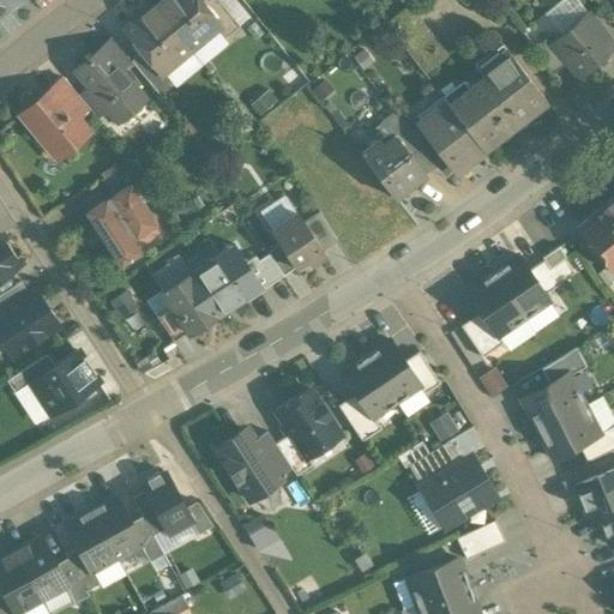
[(0,0),(0,13),(17,0),(0,0)]
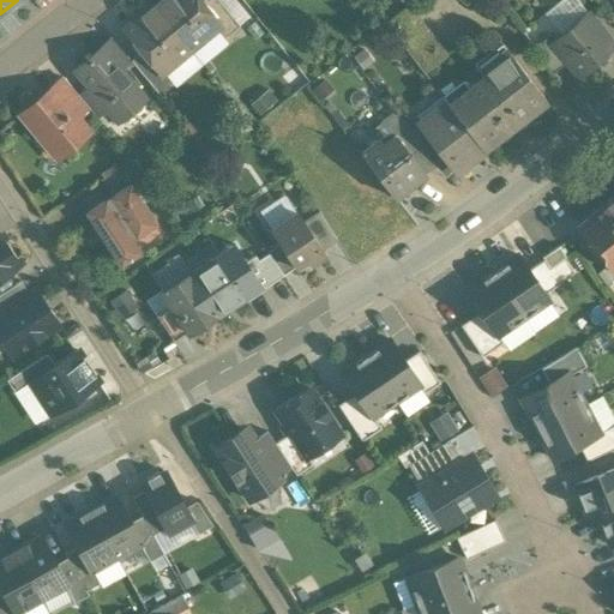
[(199,5),(194,0),(161,0),(152,7),(188,50),(214,30),(217,28),(199,5)]
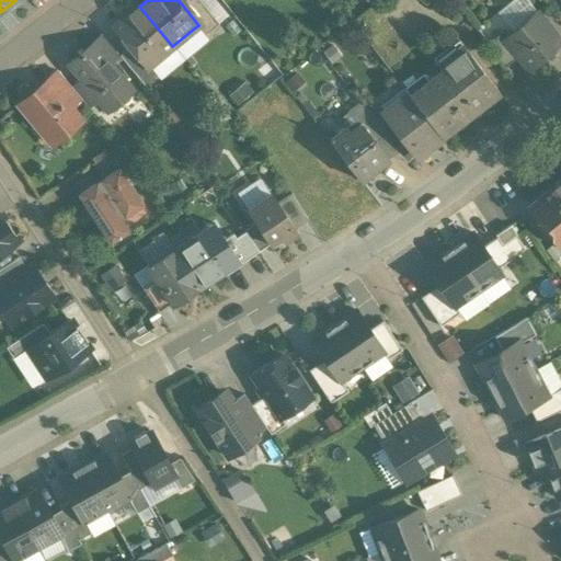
[(218,25),(196,0),(187,0),(182,4),(198,25),(195,27),(203,37),(218,25)]
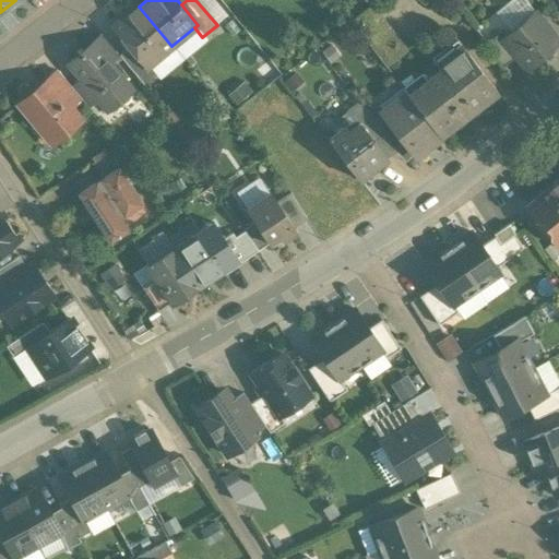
[(171,46),(139,7),(113,27),(129,47),(145,68),(149,66),(171,46)]
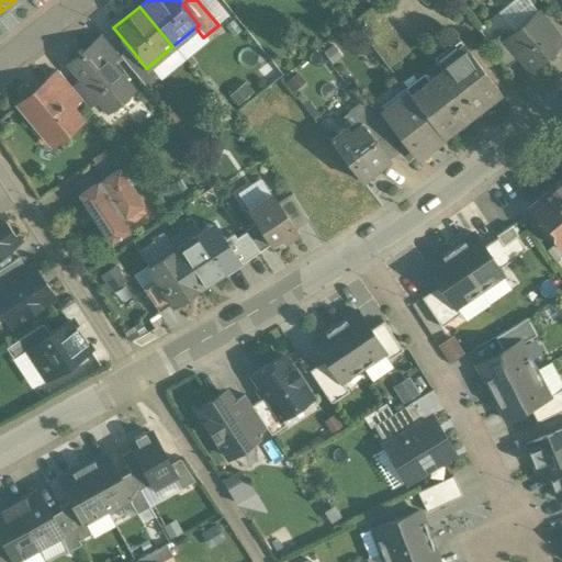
[(407,53),(371,8),(351,24),(386,69),(407,53)]
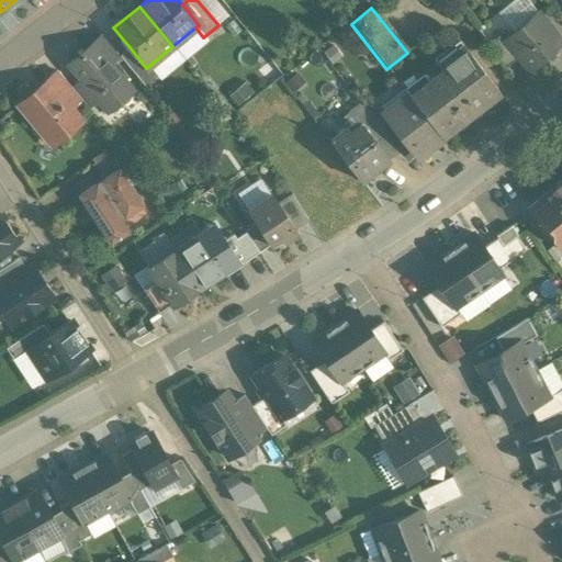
[(536,14),(501,44),(527,75),(561,45),(536,14)]
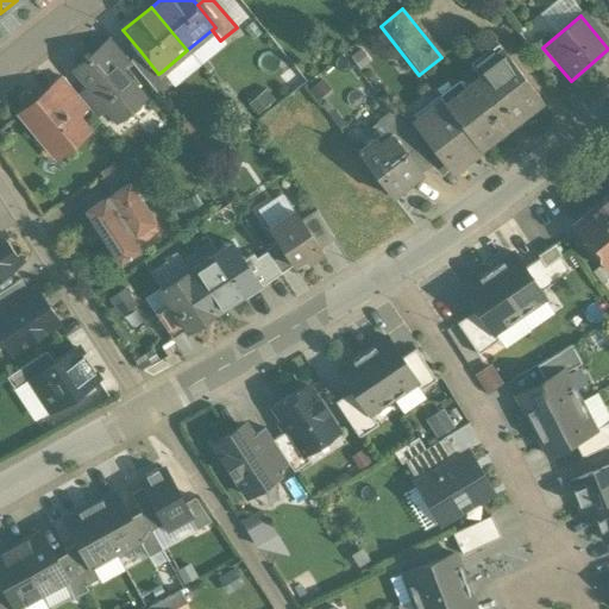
[(111,41),(100,49),(118,70),(129,62),(129,61),(111,41)]
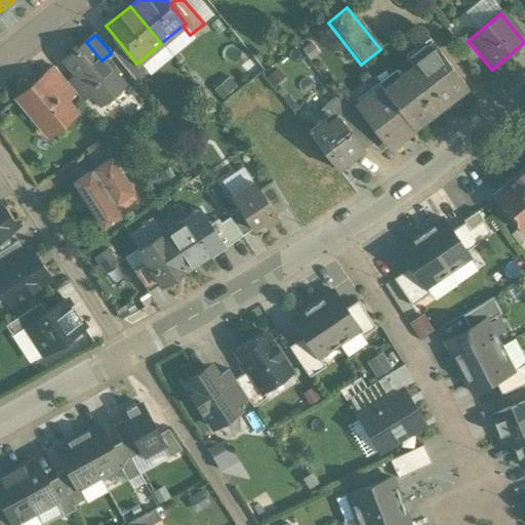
[(85,41),(64,59),(99,104),(122,85),(102,61),(86,42),(85,41)]
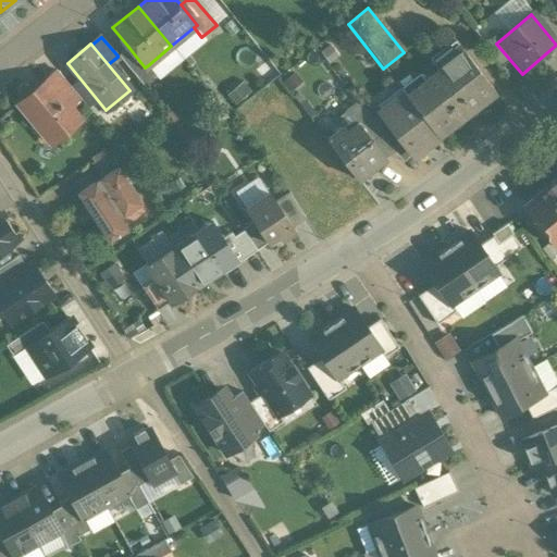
[(145,67),(128,47),(118,56),(118,57),(143,86),(156,75),(148,65),(145,67)]
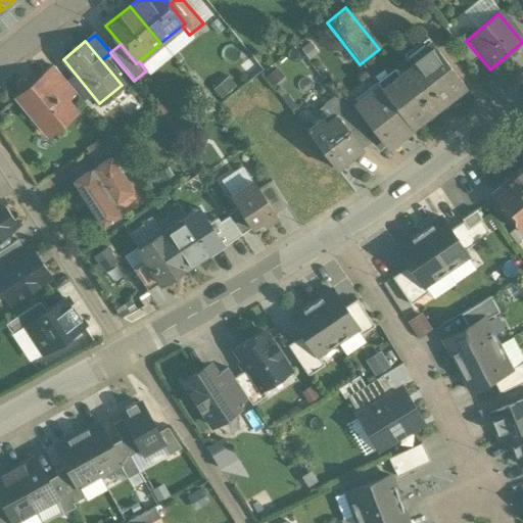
[(434,50),(380,91),(409,128),(410,130),(464,90),(434,50)]
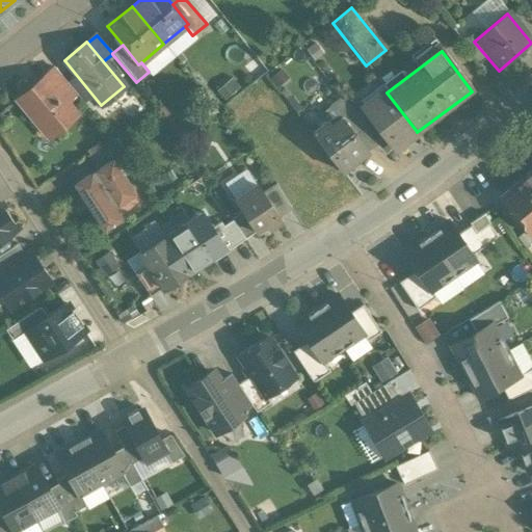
[(76,95),(55,70),(45,78),(65,103),(76,95)]
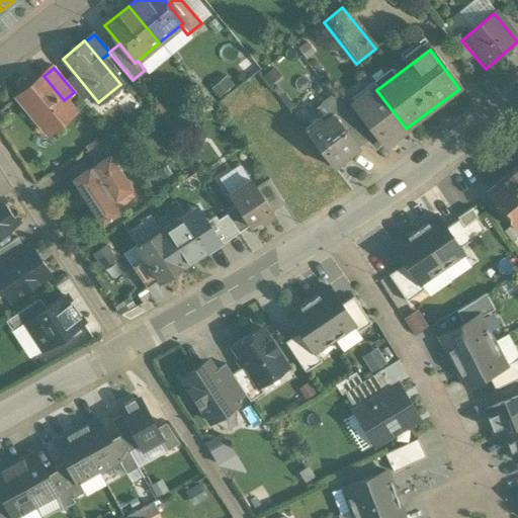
[(64,100),(44,76),(16,98),(46,135),(73,112),(64,100)]
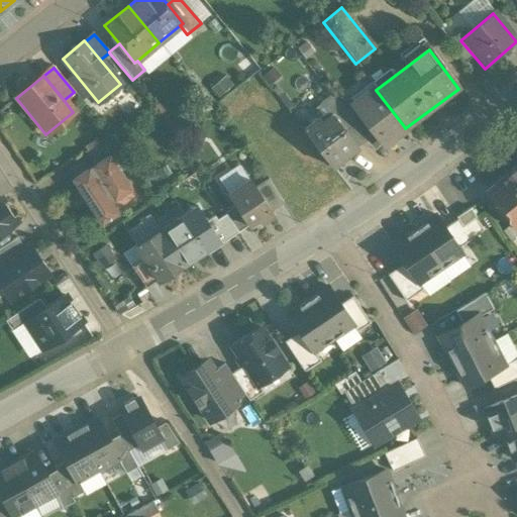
[(352,105),(351,106),(367,126),(381,143),(404,126),(376,90),(375,88),(352,105)]
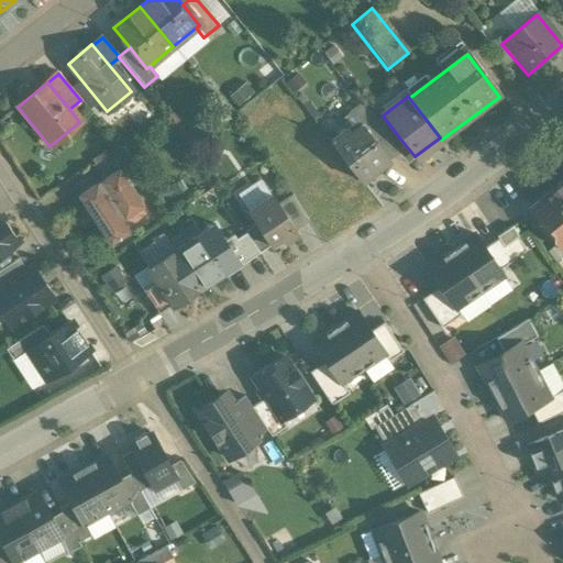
[(384,114),(377,105),(365,113),(383,135),(389,145),(399,138),(383,116),(384,114)]
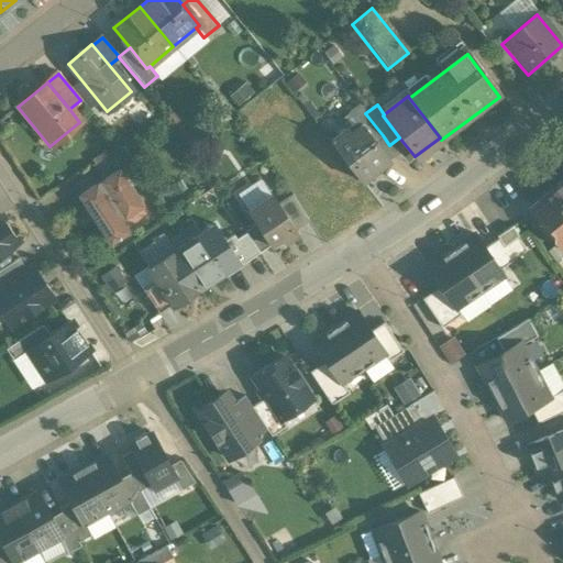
[(365,113),(359,106),(348,114),(356,127),(359,125),(372,143),(383,135),(365,113)]
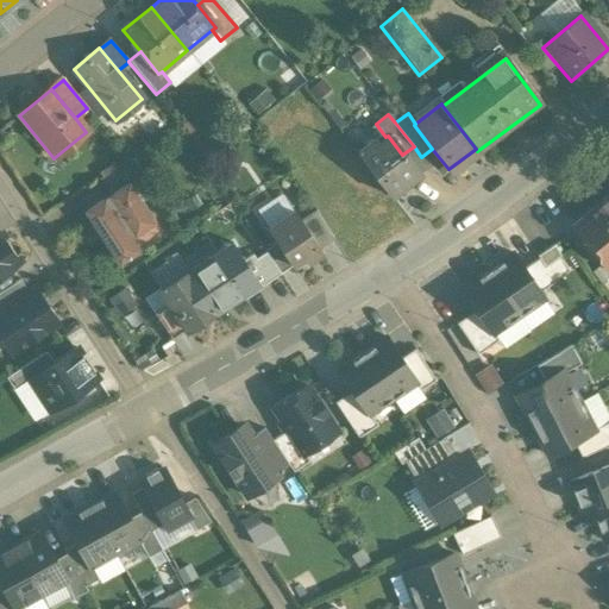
[(402,155),(388,136),(385,137),(376,145),(371,140),(355,154),(388,196),(418,175),(402,155)]
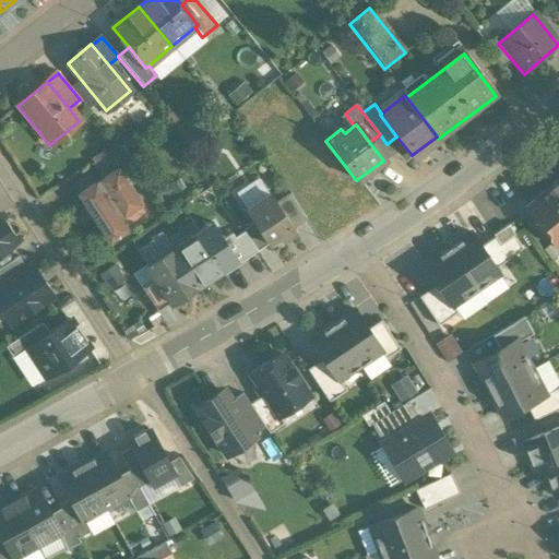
[(117,170),(102,180),(103,181),(96,186),(95,185),(80,194),(109,240),(125,230),(116,216),(122,212),(123,214),(139,204),(117,170)]
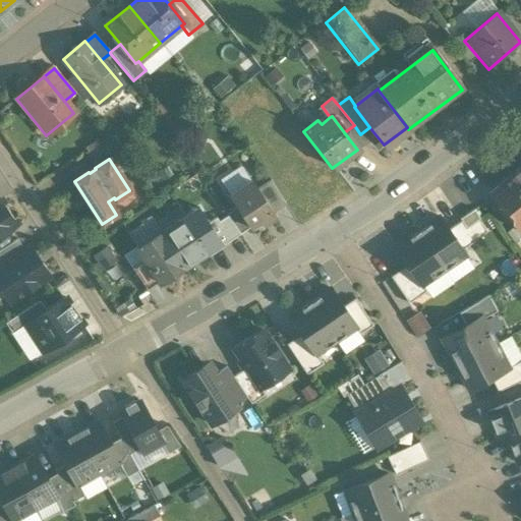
[(520,167),(519,169),(520,171),(514,177),(512,174),(491,191),(520,228),(520,167)]
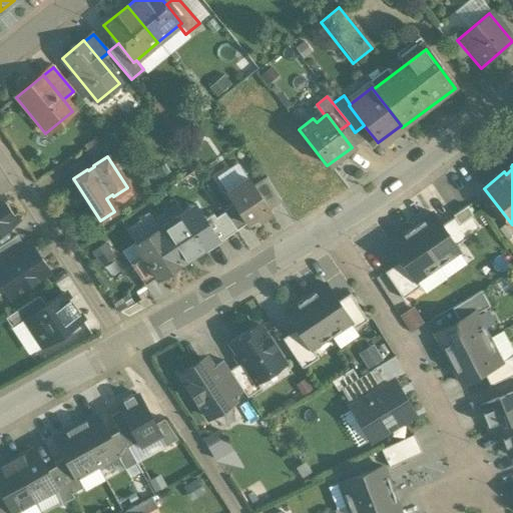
[(252,185),(247,178),(224,192),(231,204),(244,224),(254,218),(258,222),(271,213),(269,209),(281,201),(266,177),(252,185)]
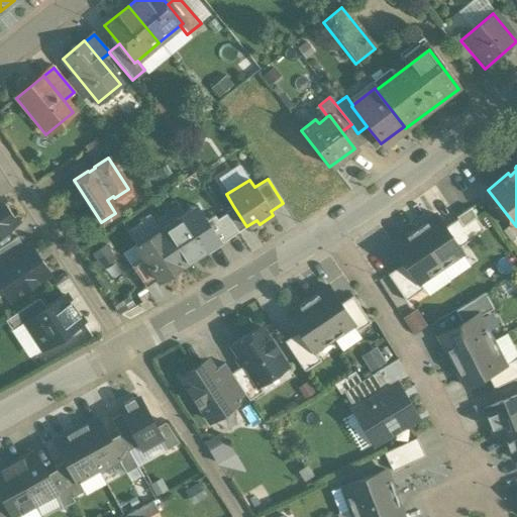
[(0,198),(0,233),(16,223),(0,199),(0,198)]
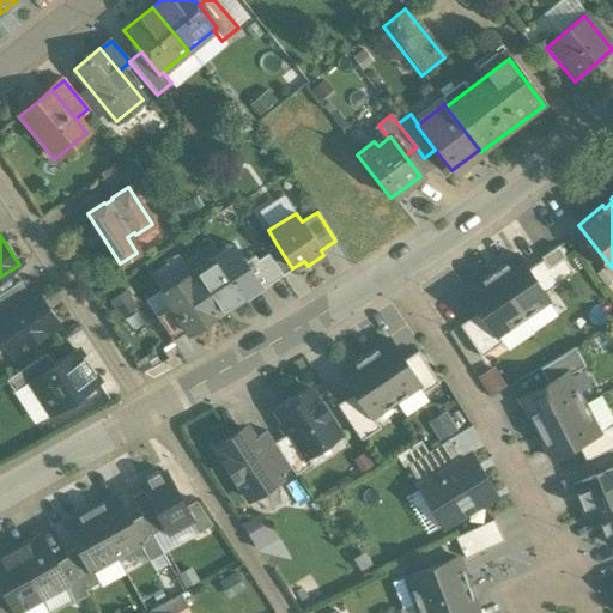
[(292,268),(277,244),(266,253),(281,277),(292,268)]
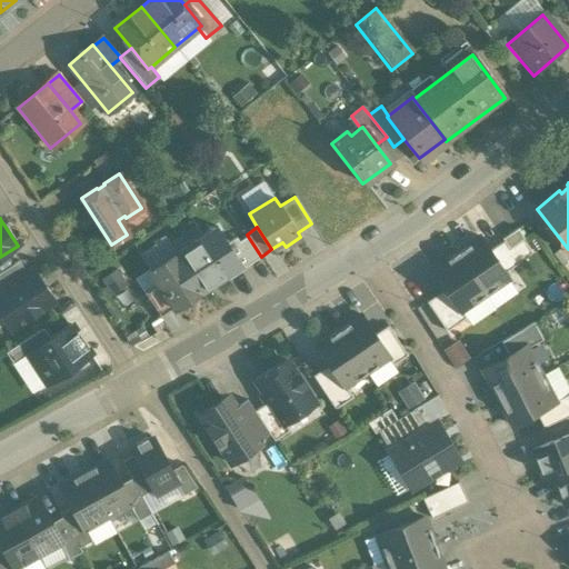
[(517,229),(501,239),(502,241),(508,249),(522,239),(523,239),(517,229)]
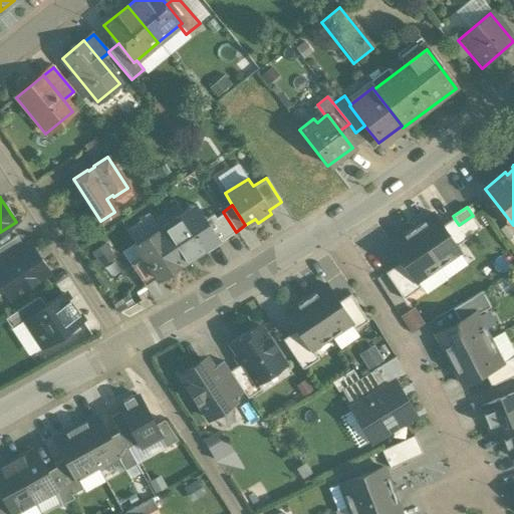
[(192,228),(183,214),(159,230),(181,263),(204,249),(205,248),(192,228)]
